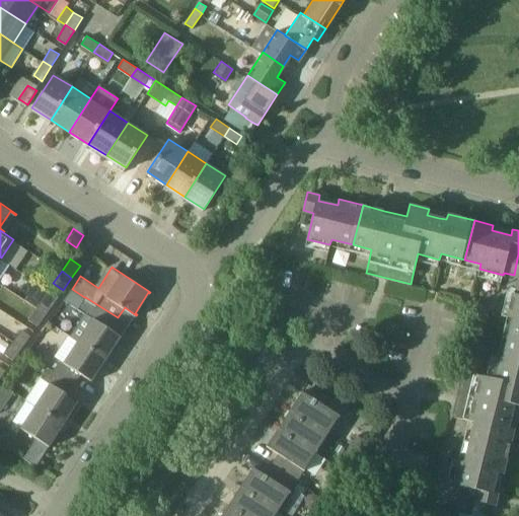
[(518,282),(518,283),(515,293),(513,292),(508,315),(513,316),(508,337),(518,339),(518,282)]
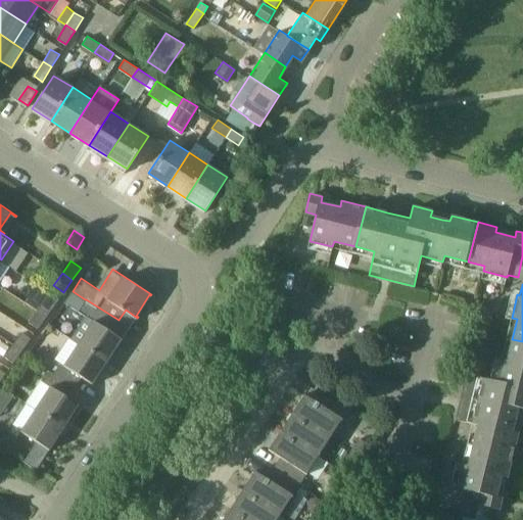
[(73,291),(65,302),(85,315),(70,336),(79,342),(107,360),(121,338),(122,339),(123,338),(111,331),(119,320),(86,299),(85,299),(73,291)]
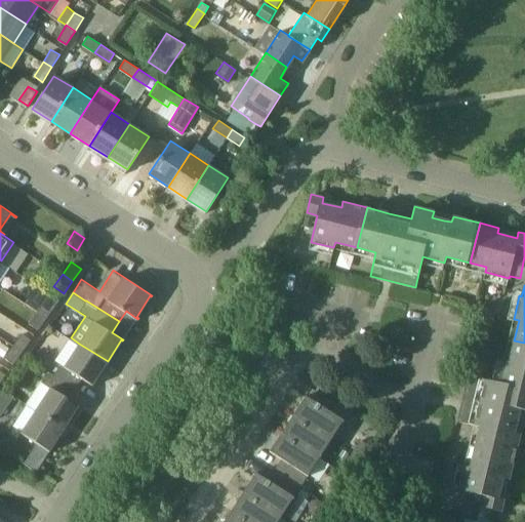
[(46,317),(55,304),(46,297),(37,310),(46,316),(46,317)]
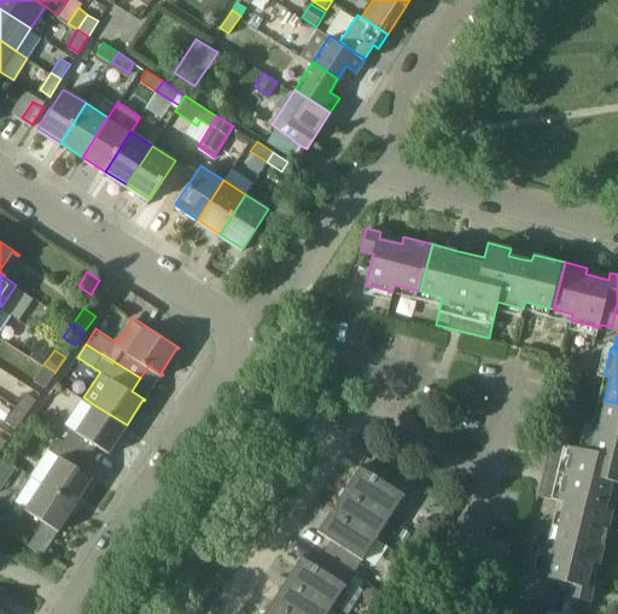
[(44,364),(34,379),(45,387),(54,372),(44,364)]
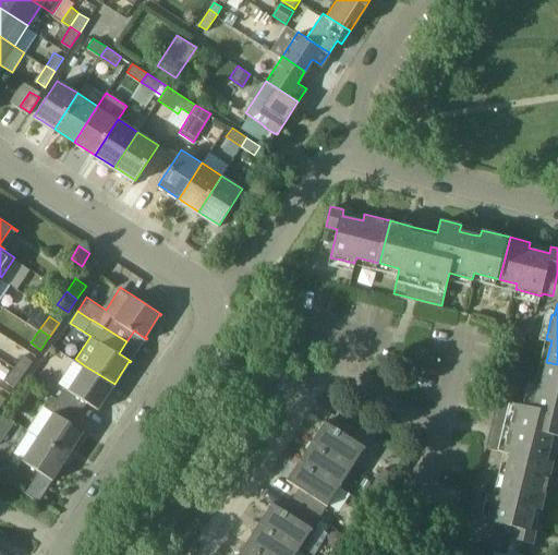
[(22,374),(31,362),(22,354),(12,368),(22,374)]
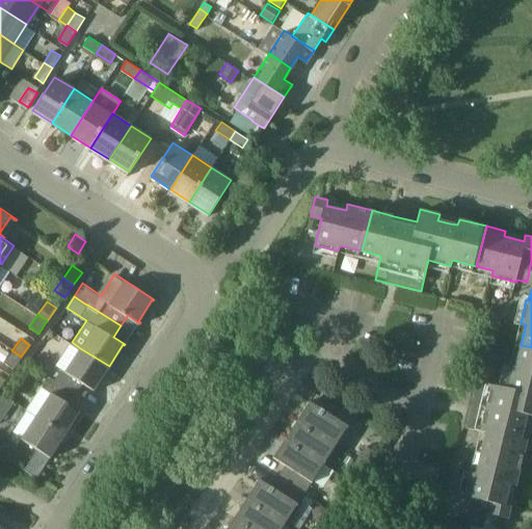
[(522,461),(528,439),(531,418),(531,347),(521,345),(515,366),(509,365),(504,387),(491,384),(475,378),(463,425),(480,429),(486,430),(481,451),(522,461)]
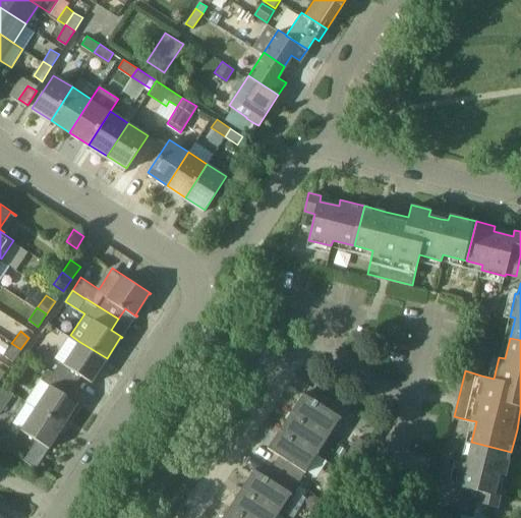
[(107,358),(78,341),(64,362),(61,360),(54,370),(74,385),(81,375),(93,382),(94,380),(93,380),(107,358)]
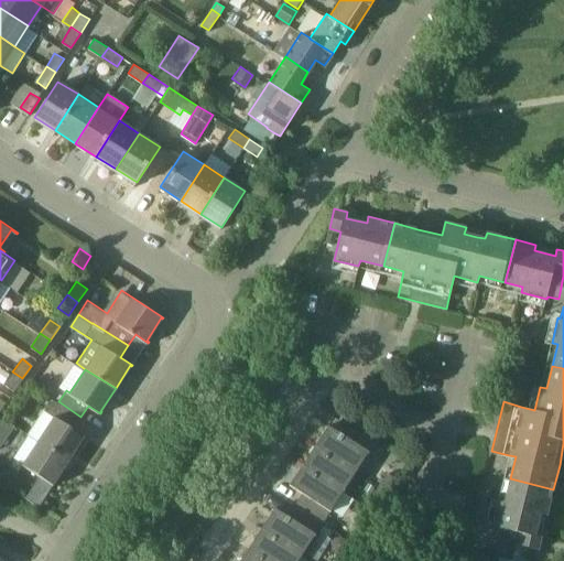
[(12,371),(2,385),(12,392),(22,378),(12,371)]
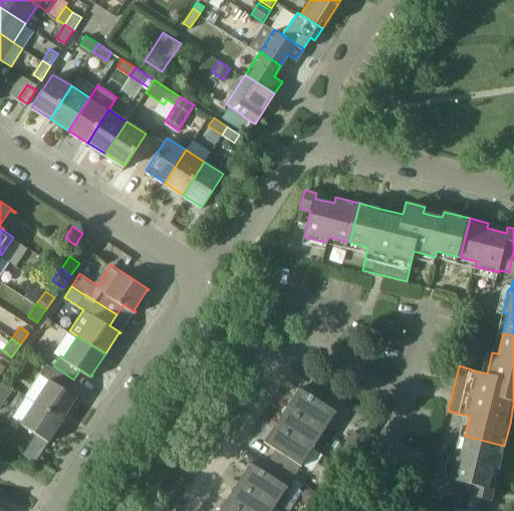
[(49,378),(35,401),(63,418),(76,397),(77,398),(78,397),(67,390),(73,379),(53,365),(49,363),(42,373),(49,378)]
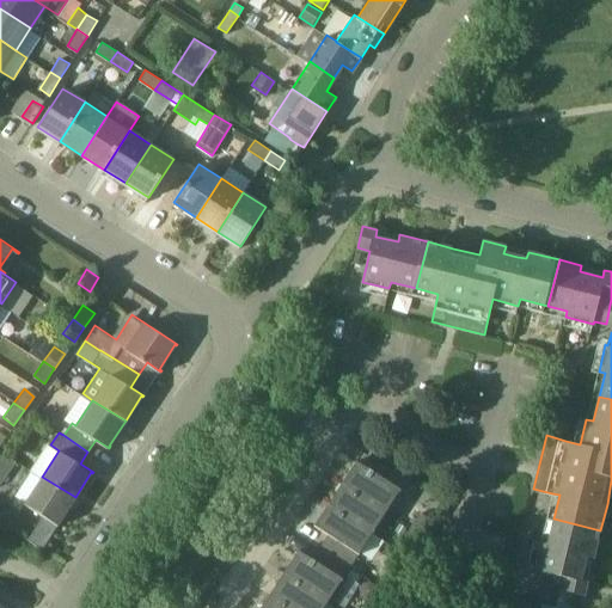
[(0,483),(16,461),(4,452),(0,456),(0,483)]
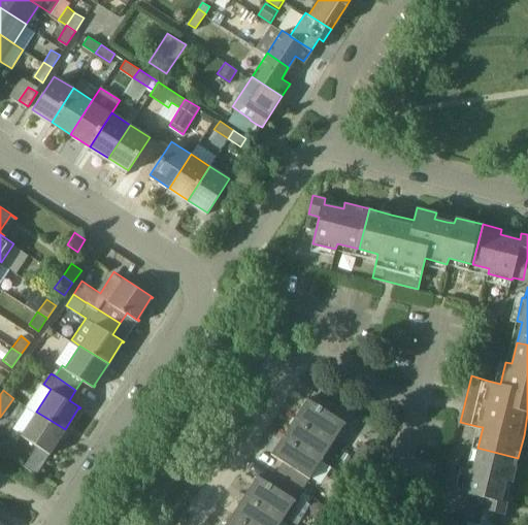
[(345,422),(307,396),(306,398),(306,399),(296,417),(334,441),(345,422)]
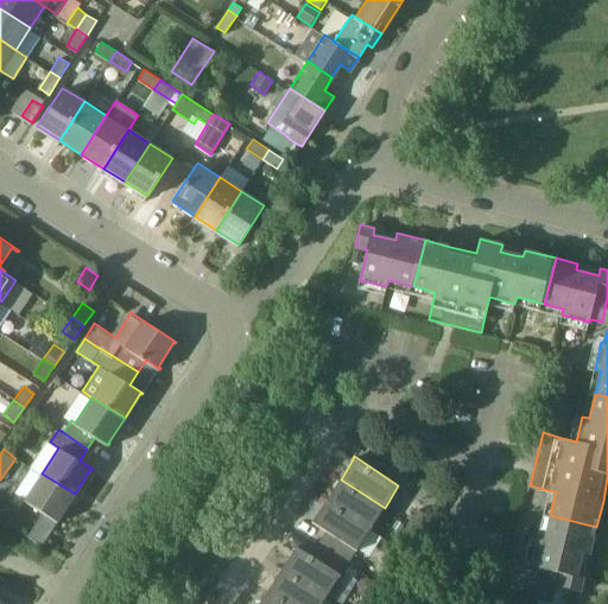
[(25,500),(58,521),(59,520),(58,519),(75,494),(42,474),(25,500)]
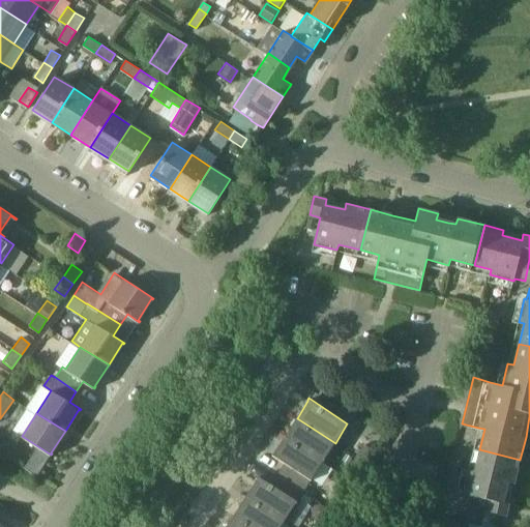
[(335,443),(297,418),(286,435),(324,460),(335,443)]
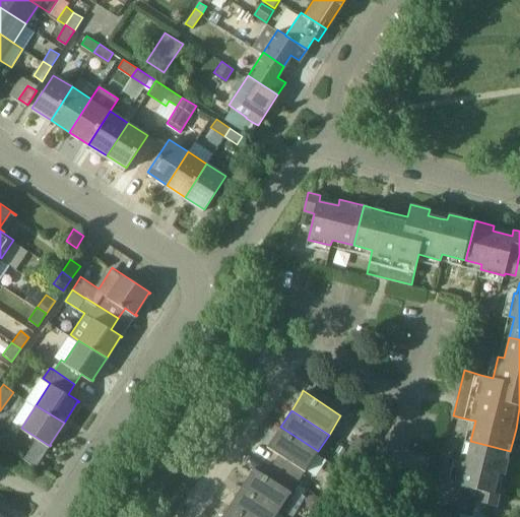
[(279,453),(272,463),(299,480),(305,471),(306,471),(318,451),(280,427),(269,444),(268,443),(267,445),(279,453)]
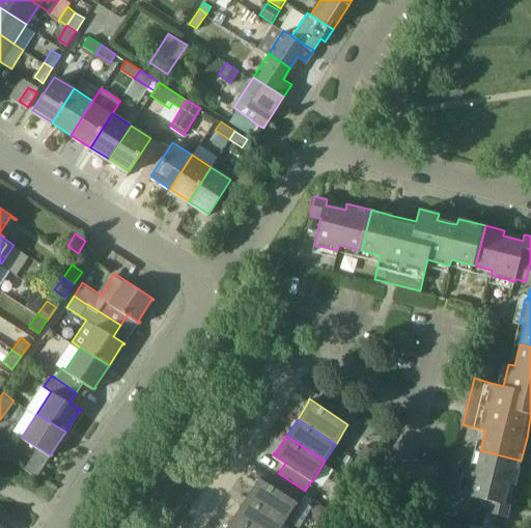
[(364,443),(356,456),(365,463),(373,449),(364,443)]
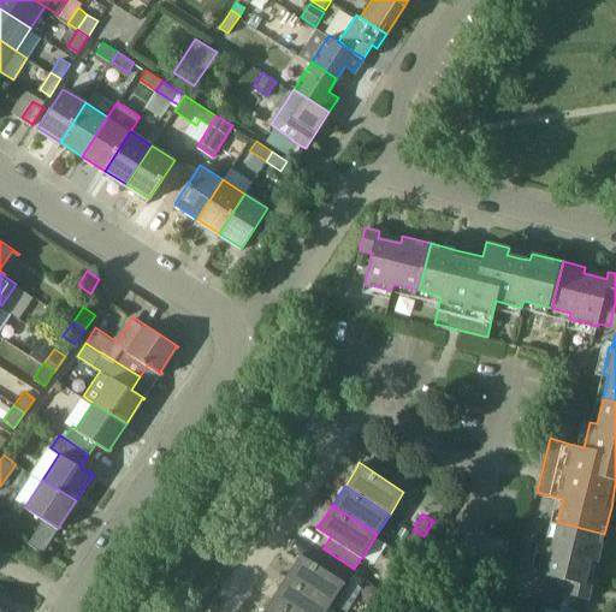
[(604,534),(557,522),(551,546),(545,545),(538,571),(569,580),(566,592),(588,598),(592,583),(585,582),(591,558),(598,560),(604,534)]
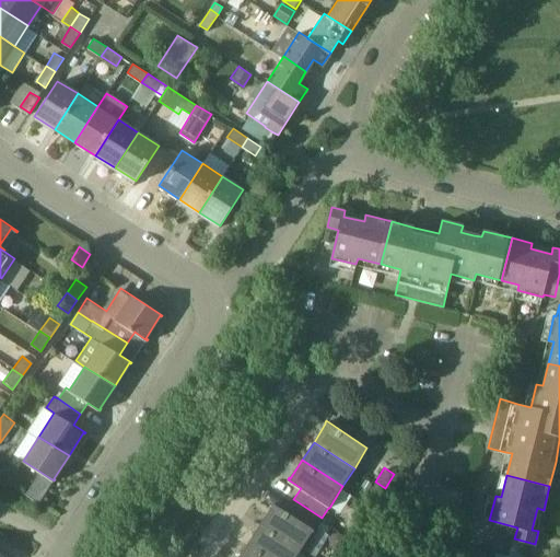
[(365,477),(361,485),(369,489),(373,483),(365,477)]
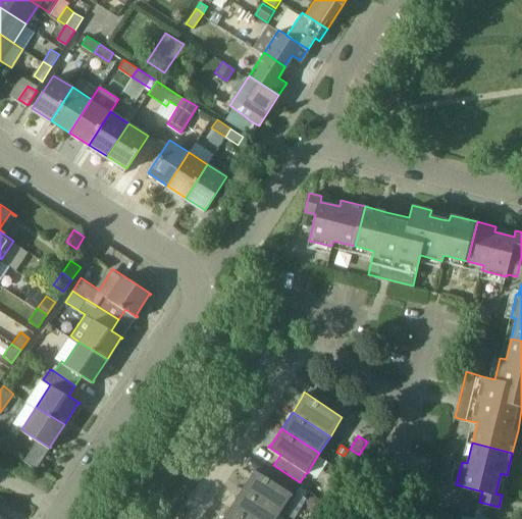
[(359,455),(350,449),(342,461),(351,467),(359,455)]
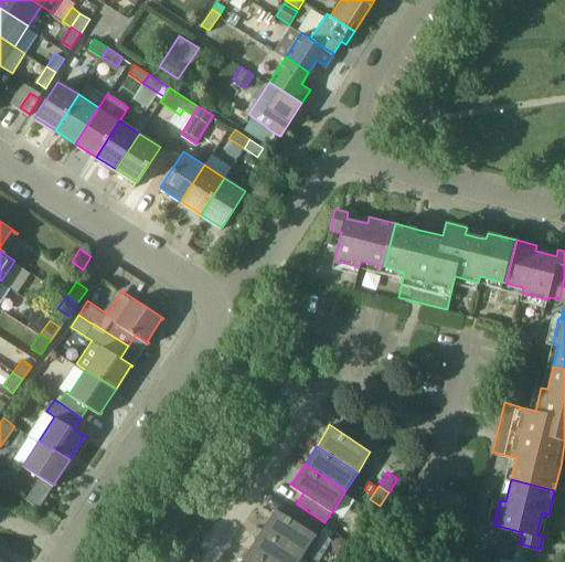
[(40,507),(41,505),(45,498),(31,488),(27,495),(25,497),(40,507)]
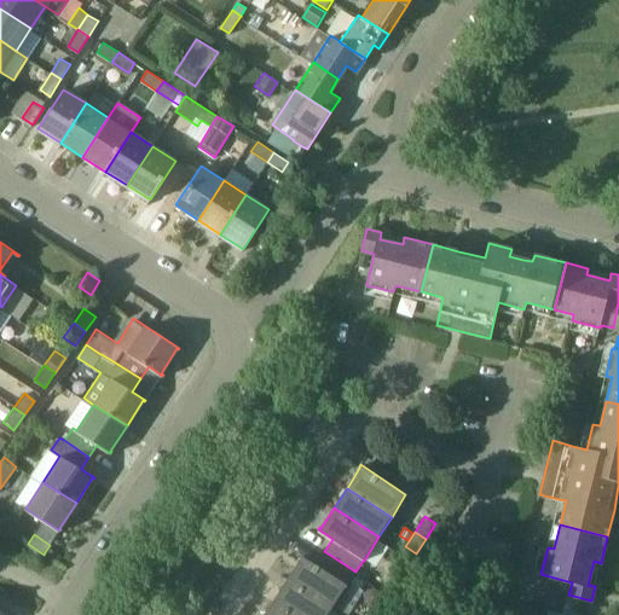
[(301,558),(288,579),(334,608),(348,586),(346,586),(356,572),(324,551),(316,564),(301,555),(300,557),(301,558)]
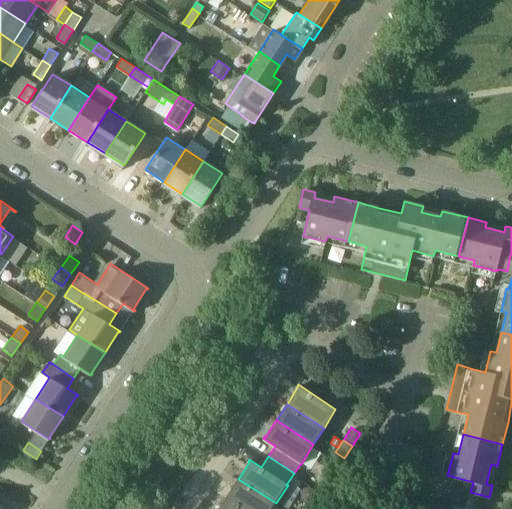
[(271,508),(276,503),(238,479),(227,496),(247,508),(271,508)]
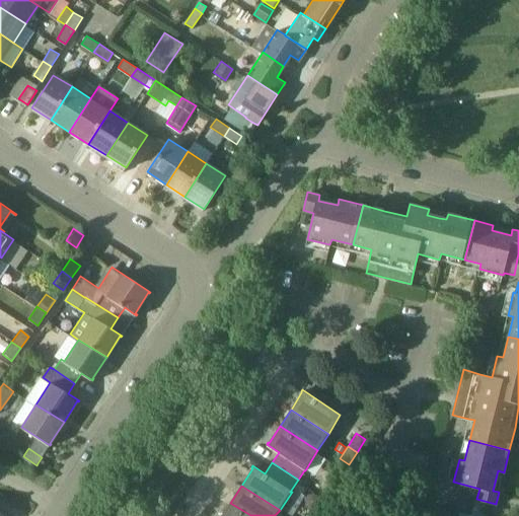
[(250,515),(230,503),(221,515),(250,515)]
